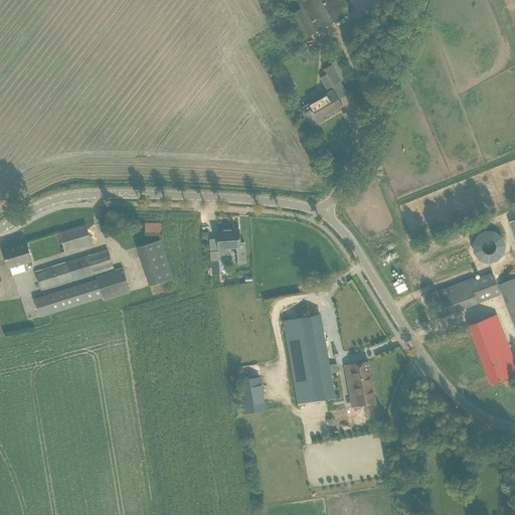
[(297,0),(302,8),(289,16),(303,39),(316,32),(317,33),(318,32),(317,31),(351,12),(343,0),(297,0)]
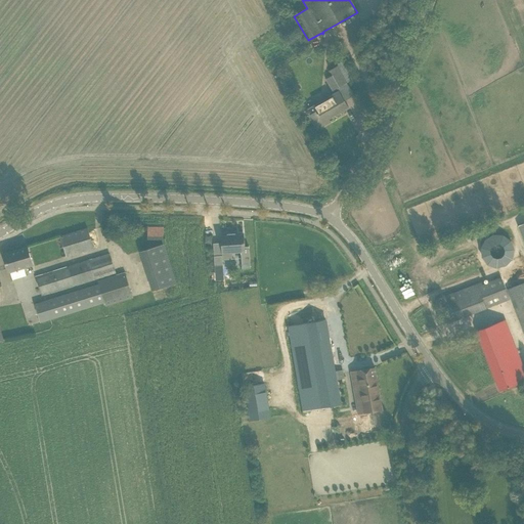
[(325,79),(333,91),(346,83),(337,66),(330,70),(332,75),(325,79)]
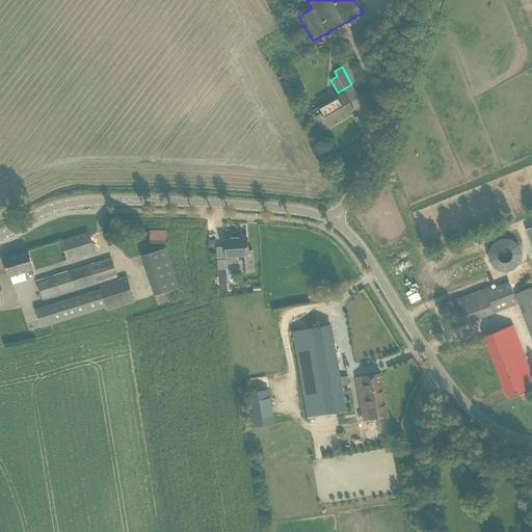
[(311,111),(310,113),(311,115),(313,115),(314,116),(313,117),(321,132),(336,124),(334,121),(353,109),(344,92),(317,107),(318,108),(311,111)]
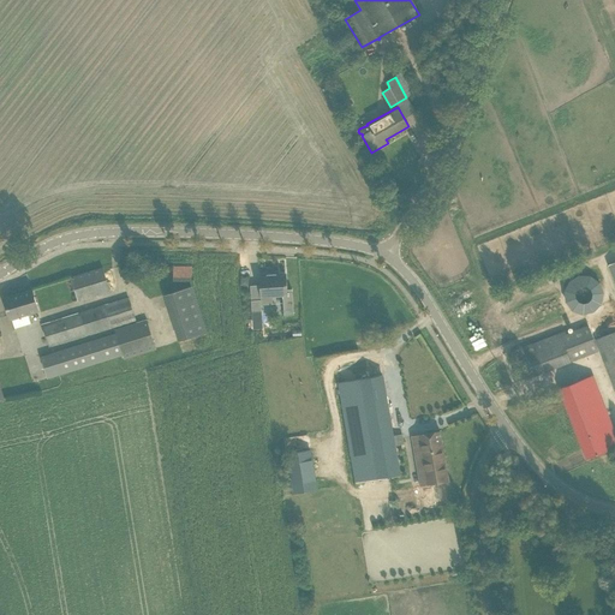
[(173,281),(191,281),(191,267),(173,267),(173,281)]
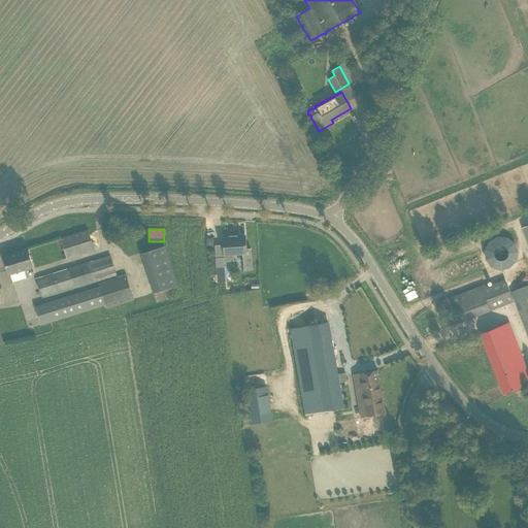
[(60,238),(66,258),(94,250),(88,230),(60,238)]
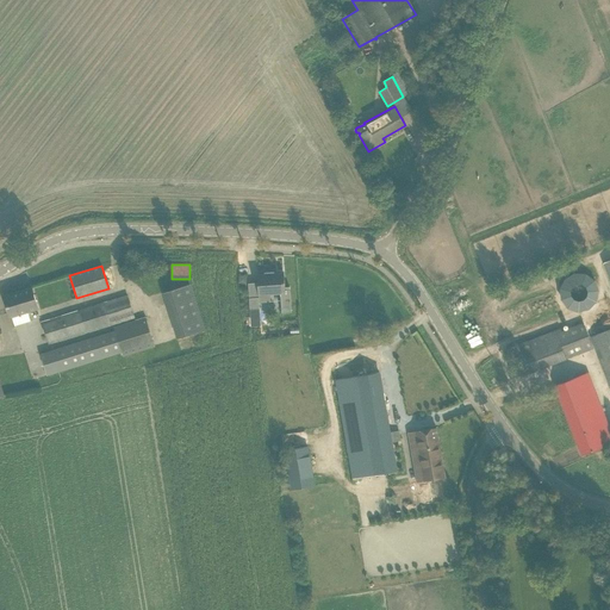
[(265,274),(256,275),(257,294),(280,293),(281,312),(291,312),(290,287),(285,287),(284,273),(273,274),(273,273),(274,272),(265,272),(265,273),(265,274)]
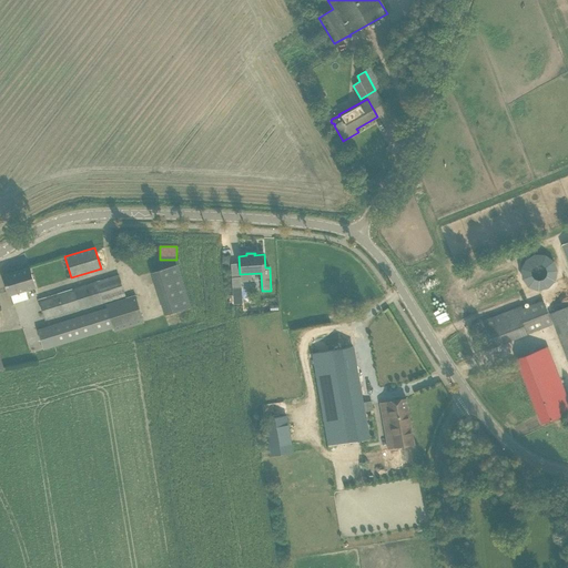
[(151,272),(164,315),(191,306),(178,264),(151,272)]
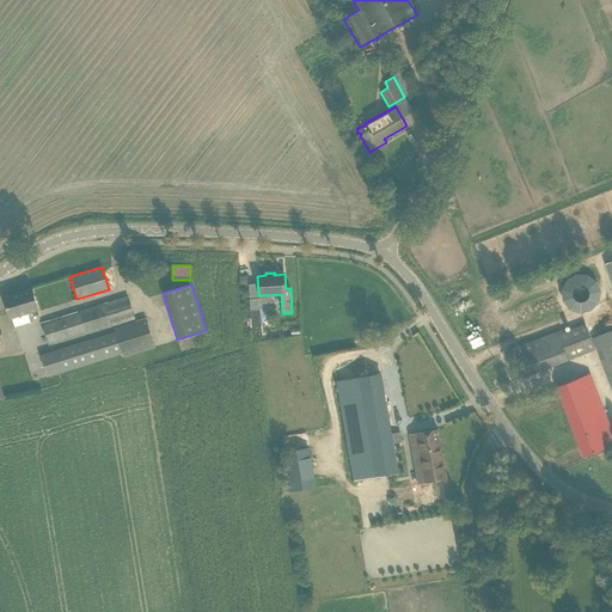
[(38,310),(31,288),(2,297),(10,318),(38,310)]
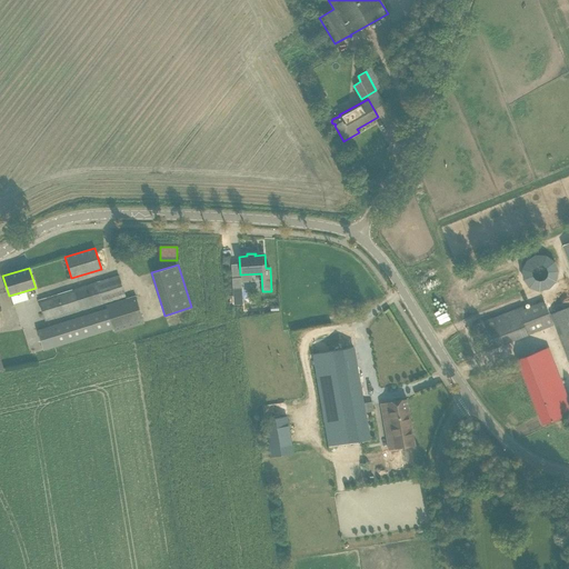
[(39,301),(42,311),(45,321),(126,296),(119,276),(39,301)]
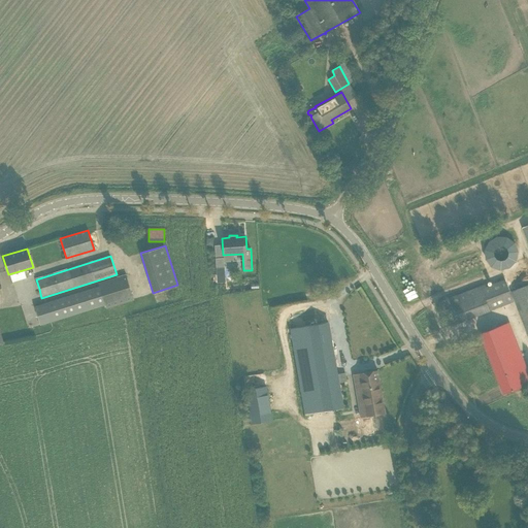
[(224,267),(224,258),(216,258),(216,267),(224,267)]
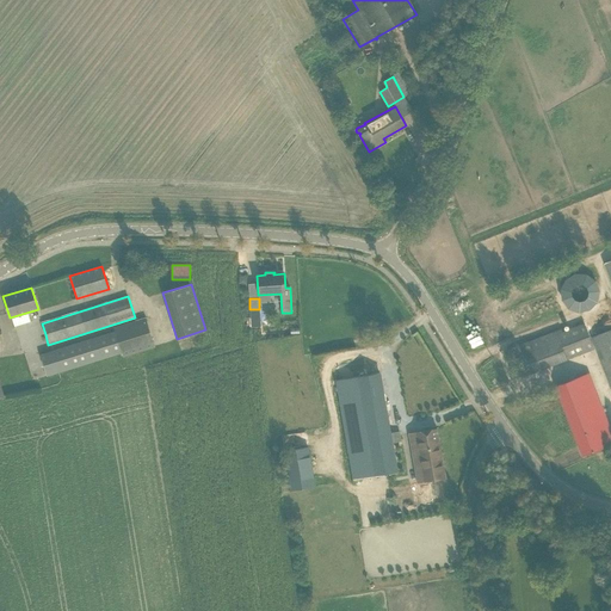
[(39,355),(47,376),(121,352),(123,357),(154,346),(146,318),(113,327),(115,332),(39,355)]
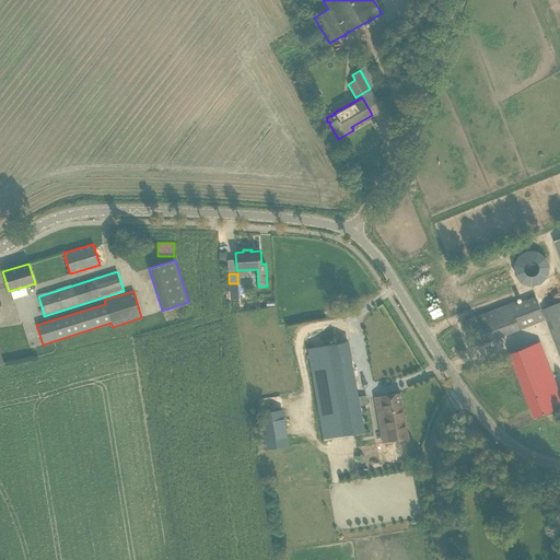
[(469,319),(479,345),(544,319),(535,296),(511,306),(510,304),(469,319)]
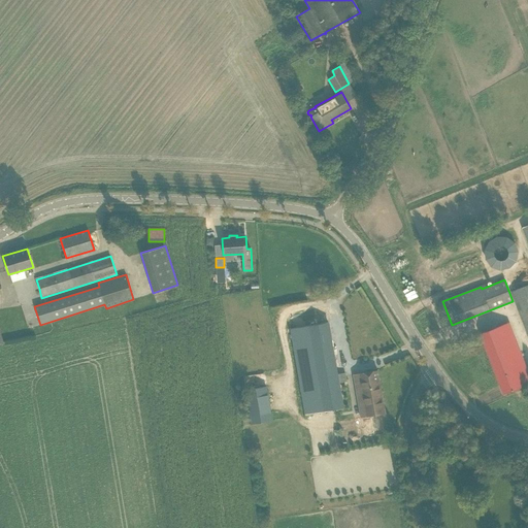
[(527,285),(512,291),(527,334),(527,285)]
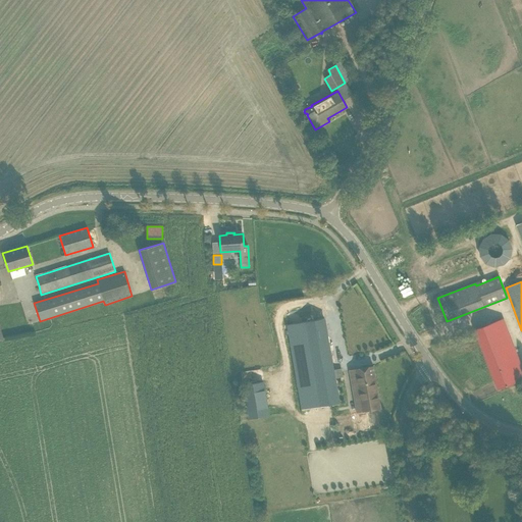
[(283,311),(285,326),(286,326),(301,410),(338,404),(321,304),(283,311)]
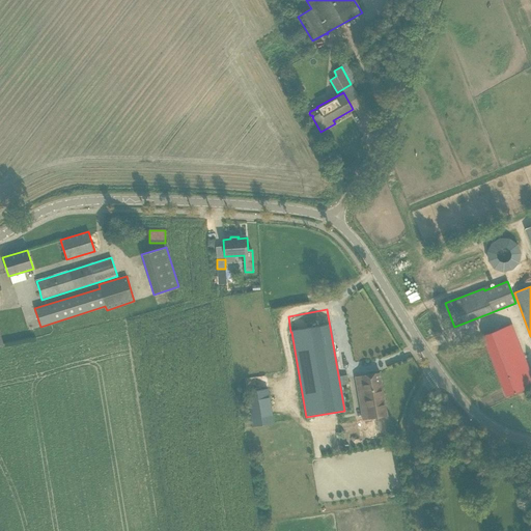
[(483,335),(507,395),(530,385),(530,379),(510,325),(483,335)]
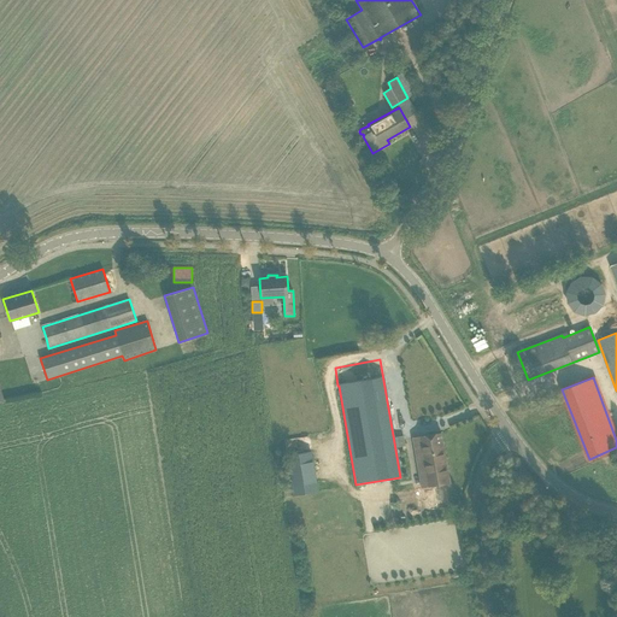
[(413,438),(416,457),(422,487),(450,482),(441,433),(413,438)]
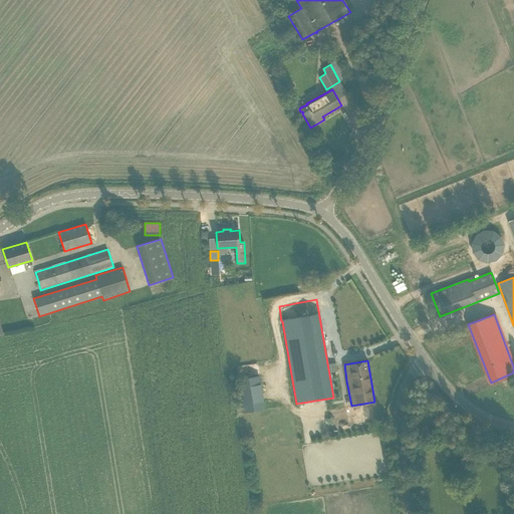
[(239,379),(244,413),(264,410),(258,376),(239,379)]
